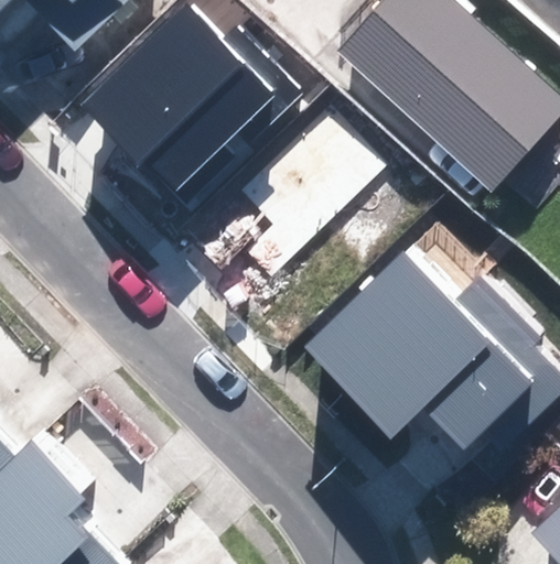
[(13,0),(18,3),(20,0),(39,0),(83,45),(129,0),(13,0)]
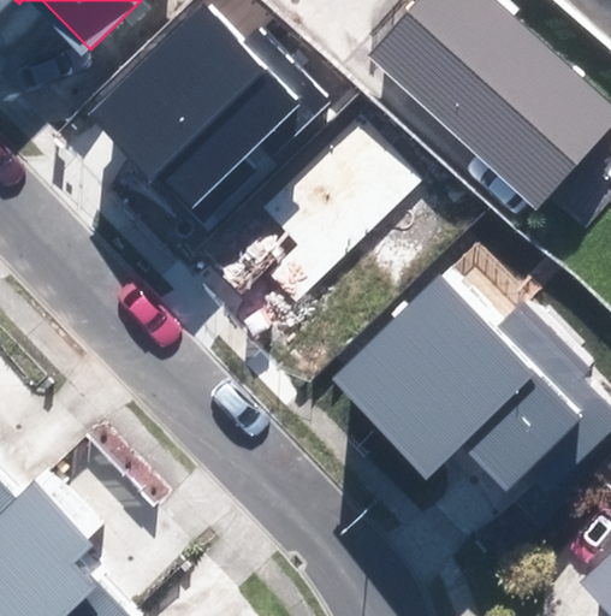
[(416,0),(371,52),(541,206),(610,128),(610,94),(506,0),(416,0)]
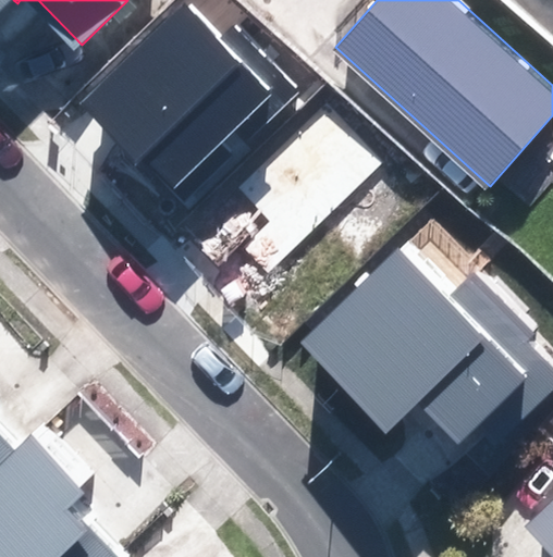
[(177,3),(80,104),(171,192),(268,90),(177,3)]
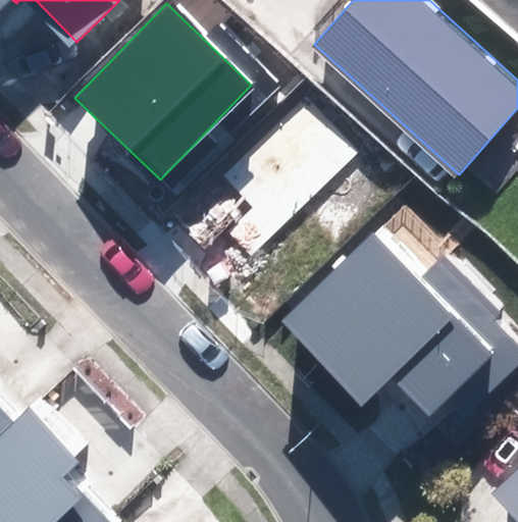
[(415,280),(372,233),(280,318),(359,404),(387,377),(441,434),(517,363),(517,337),(442,256),(415,280)]
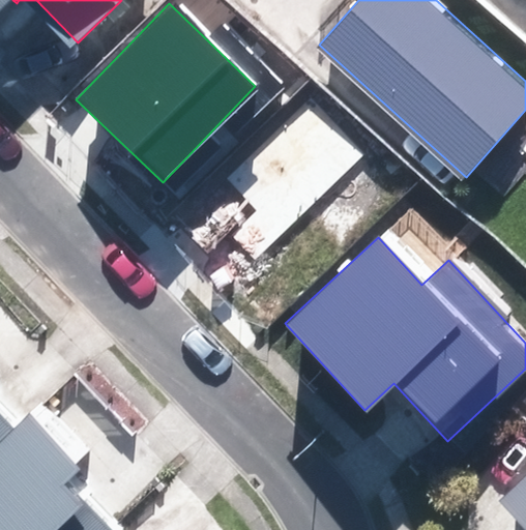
[(0,529),(111,529),(119,522),(65,472),(86,450),(39,402),(19,422),(0,402),(0,529)]
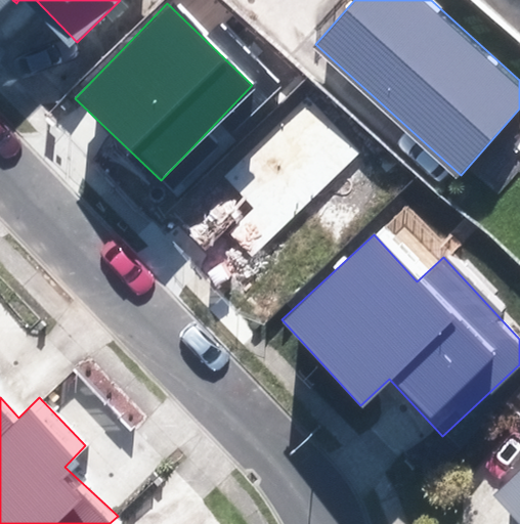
[(519,523),(519,433),(514,439),(519,446),(519,465),(490,492),(519,523)]
